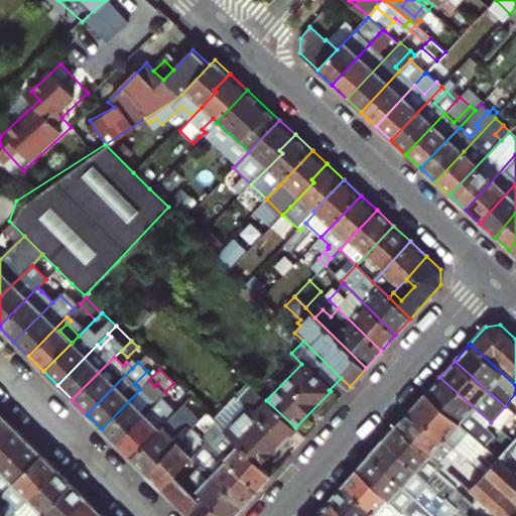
[(491,422),(439,377),(425,393),(469,432),(477,438),(491,422)]
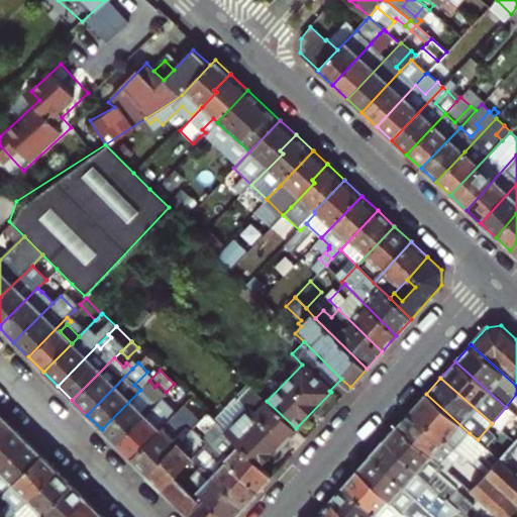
[(261,466),(296,428),(267,401),(247,382),(235,394),(248,407),(225,431),(261,466)]
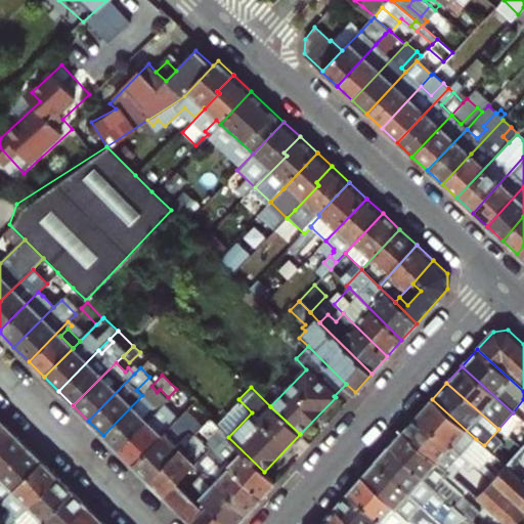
[(173,398),(182,412),(195,404),(186,390),(173,398)]
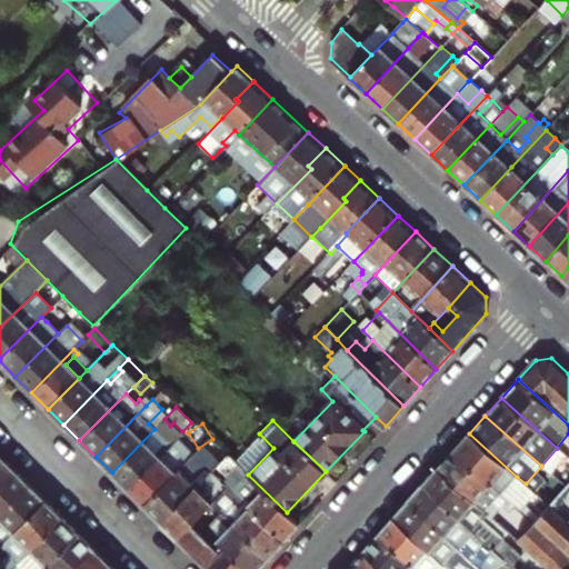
[(155,429),(112,472),(128,489),(170,446),(155,429)]
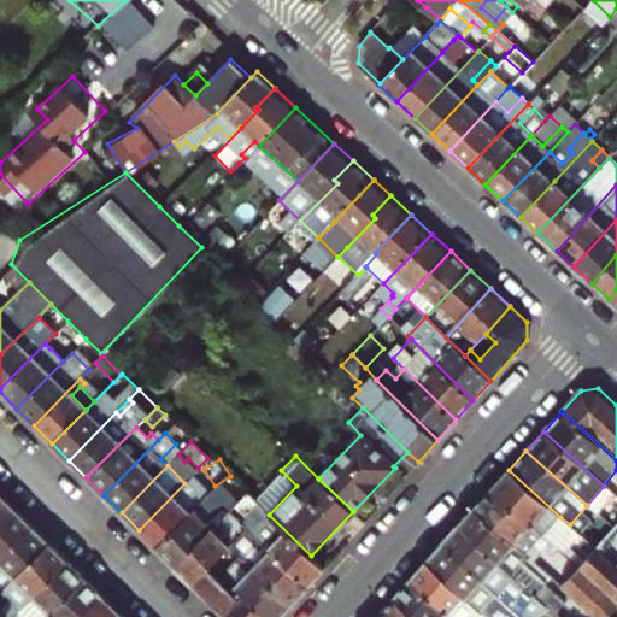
[(493,488),(556,545),(562,539),(550,528),(560,517),(509,470),(493,488)]
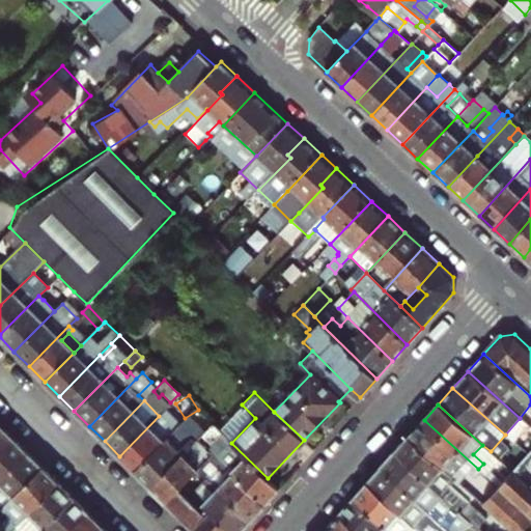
[(159,416),(119,456),(134,471),(174,430),(159,416)]
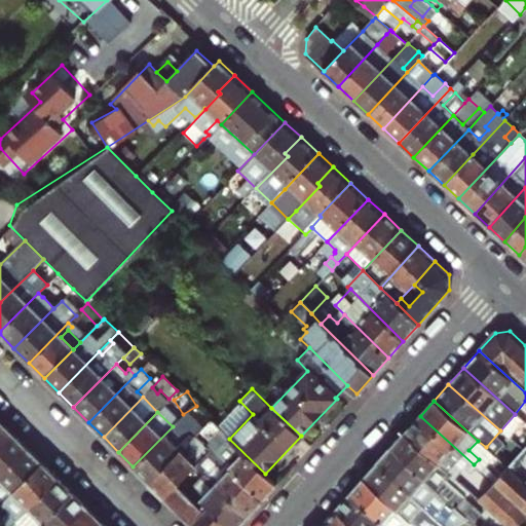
[(173,426),(133,466),(149,482),(195,436),(200,431),(191,422),(183,415),(177,422),(176,422),(173,426)]
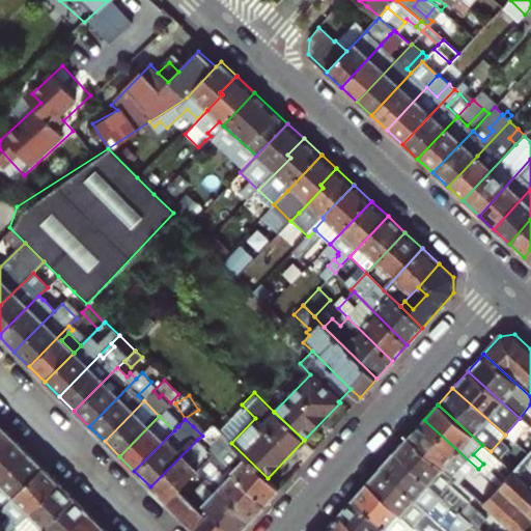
[(424,420),(409,438),(455,479),(459,483),(468,474),(475,480),(492,496),(500,487),(483,473),(478,469),(424,420)]
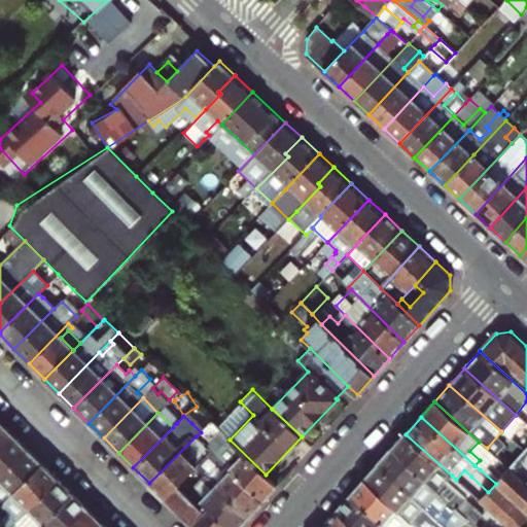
[(201,432),(204,428),(195,419),(191,423),(201,432)]
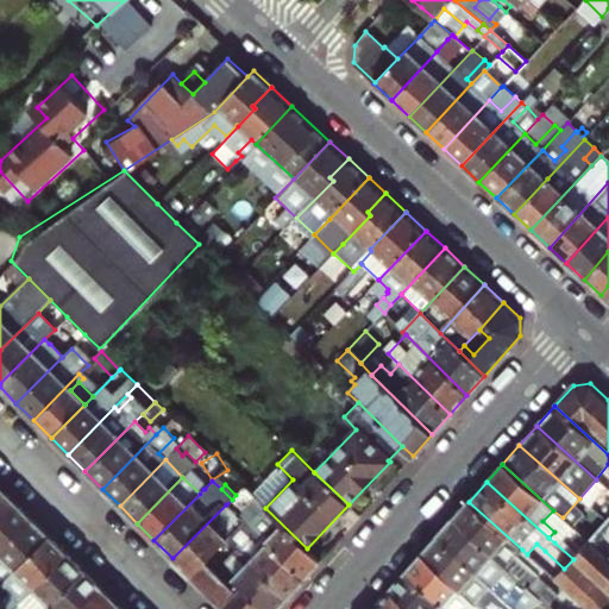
[(0,488),(0,516),(14,502),(0,488)]
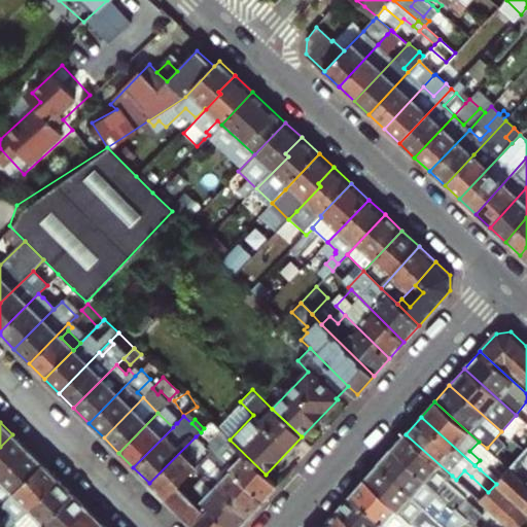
[(266,475),(230,440),(211,422),(204,428),(201,432),(196,436),(210,451),(262,500),(276,485),(266,475)]
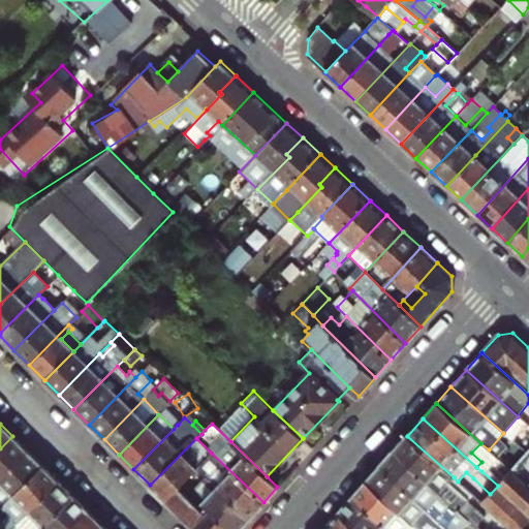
[(0,448),(0,477),(27,450),(12,436),(0,448)]
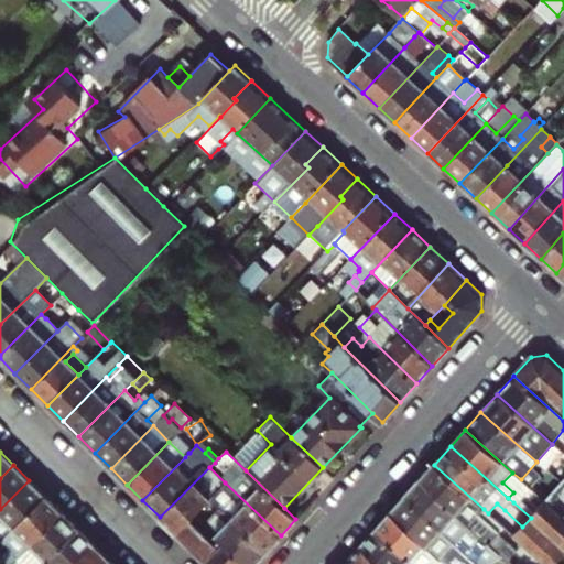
[(419,481),(489,544),(500,532),(486,519),(483,523),(476,517),(484,509),(434,465),(419,481)]
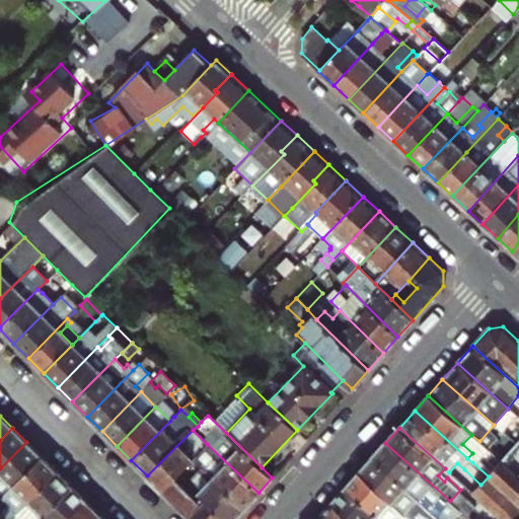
[(178,472),(182,468),(193,458),(207,444),(193,430),(147,475),(161,491),(178,472)]
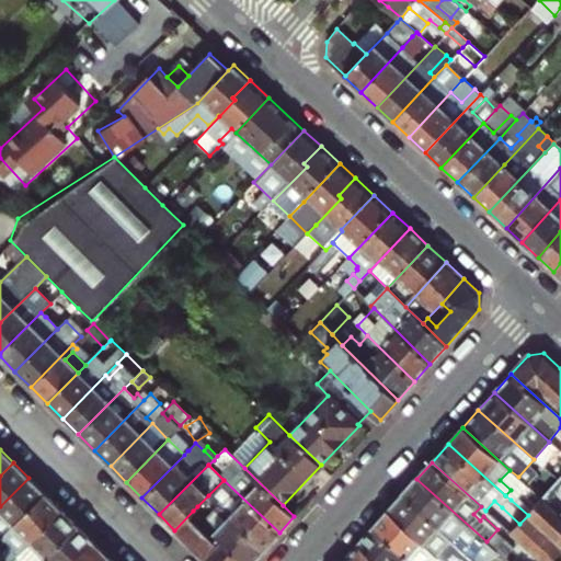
[(29,478),(0,506),(0,533),(2,536),(45,493),(29,478)]
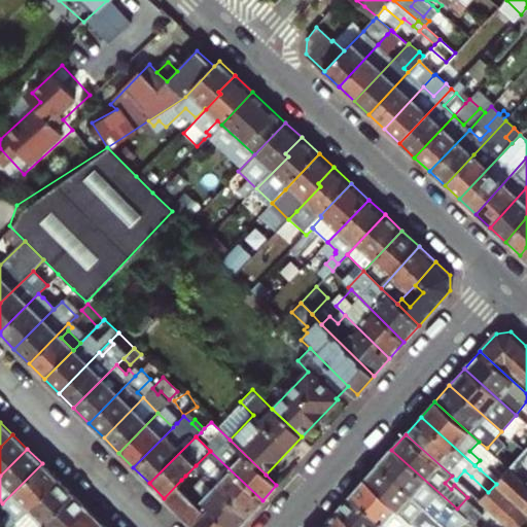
[(464,516),(457,508),(391,450),(378,465),(446,526),(457,526),(466,517),(464,516)]
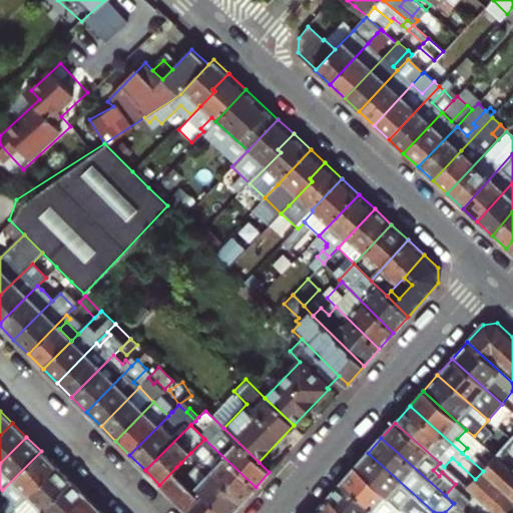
[(255,487),(204,439),(190,453),(211,473),(242,502),(255,487)]
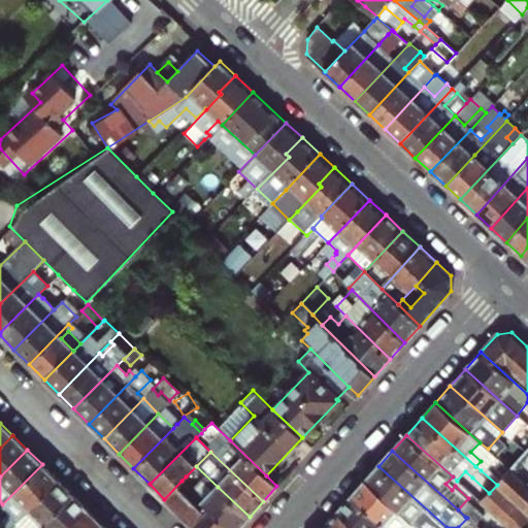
[(503,463),(510,469),(520,460),(512,453),(503,463)]
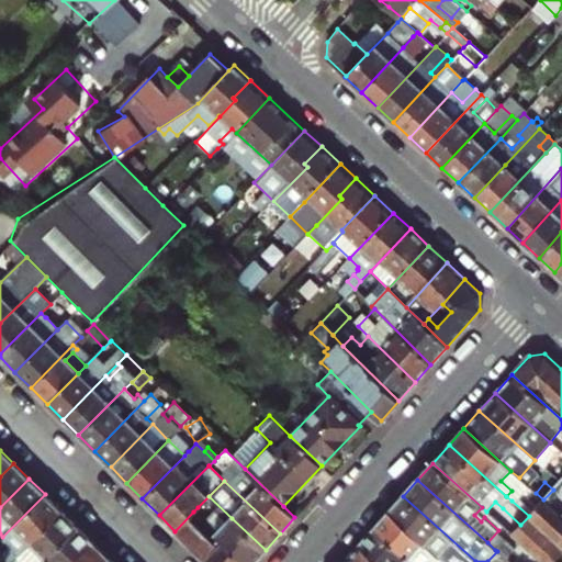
[(512,501),(529,516),(537,507),(519,492),(512,501)]
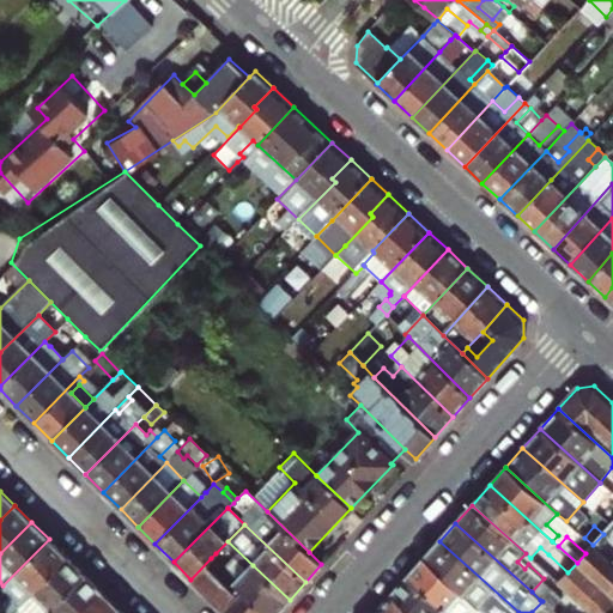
[(49,539),(2,586),(1,586),(11,595),(5,601),(0,606),(0,612),(12,612),(13,612),(67,558),(49,539)]
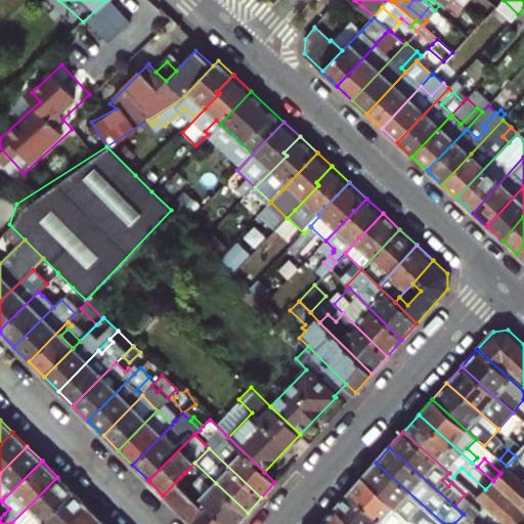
[(184,473),(180,477),(229,523),(237,523),(248,513),(216,483),(194,463),(184,473)]
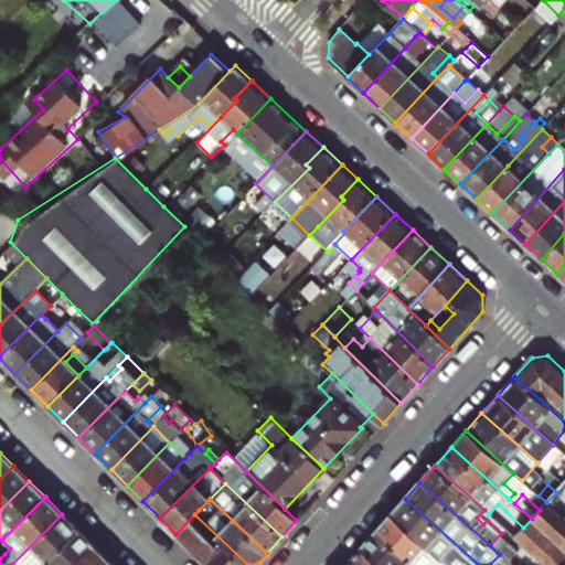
[(391,514),(445,564),(478,564),(405,499),(391,514)]
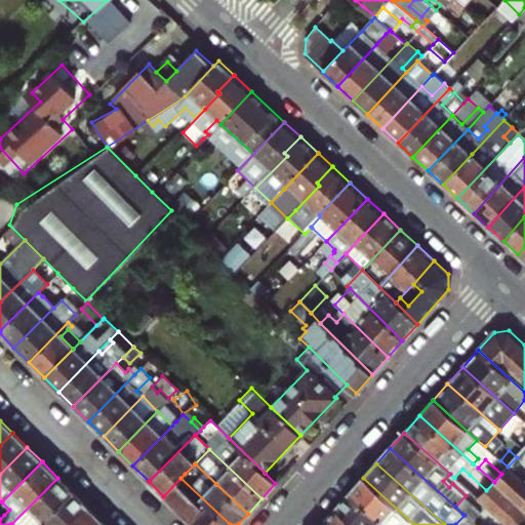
[(524,481),(524,482),(508,467),(501,474),(494,482),(486,490),(478,499),(507,524),(514,524),(524,513),(524,481)]
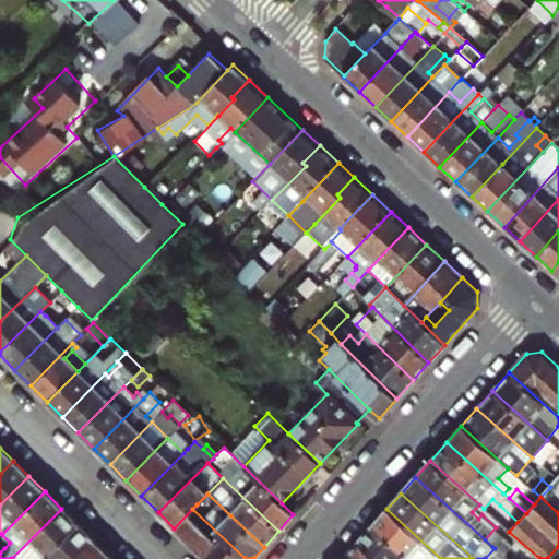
[(492,499),(484,509),(491,515),(500,506),(492,499)]
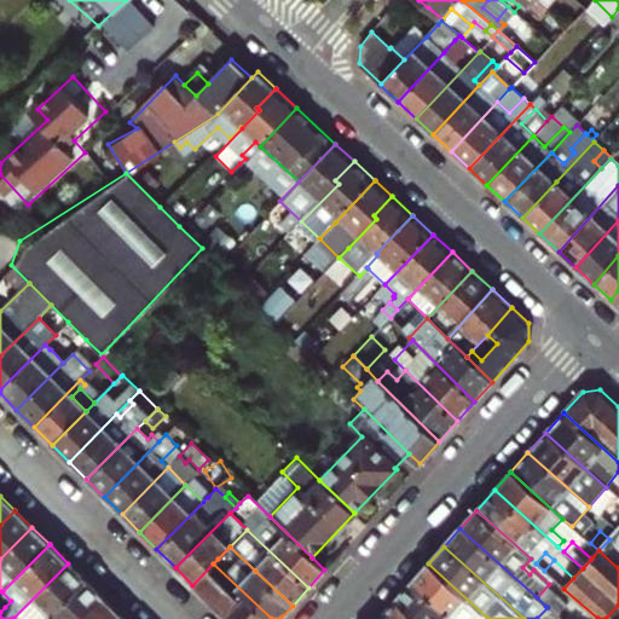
[(549,584),(537,597),(545,606),(562,588),(544,571),(536,563),(531,559),(522,567),(530,574),(533,570),(549,584)]
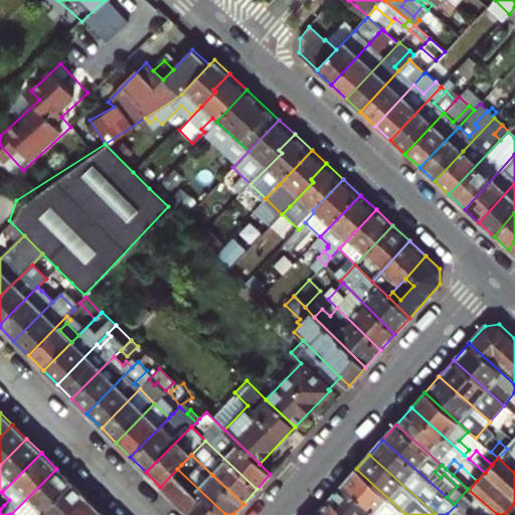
[(12,514),(38,514),(71,483),(56,469),(11,514),(12,514)]
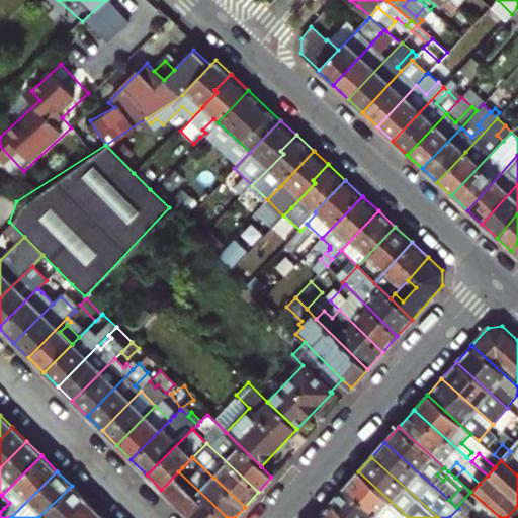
[(227,517),(178,471),(161,490),(189,517),(227,517)]
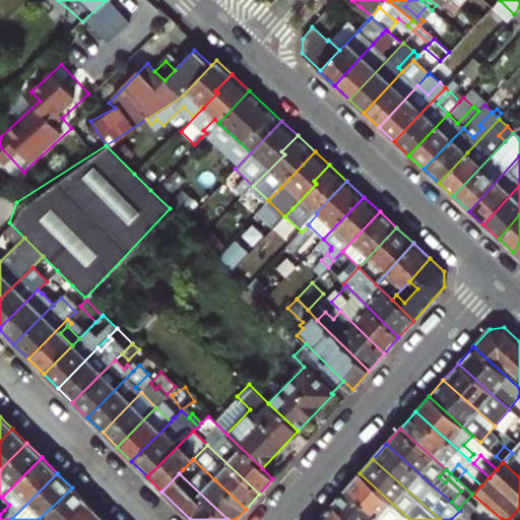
[(409,519),(360,473),(346,489),(379,519),(409,519)]
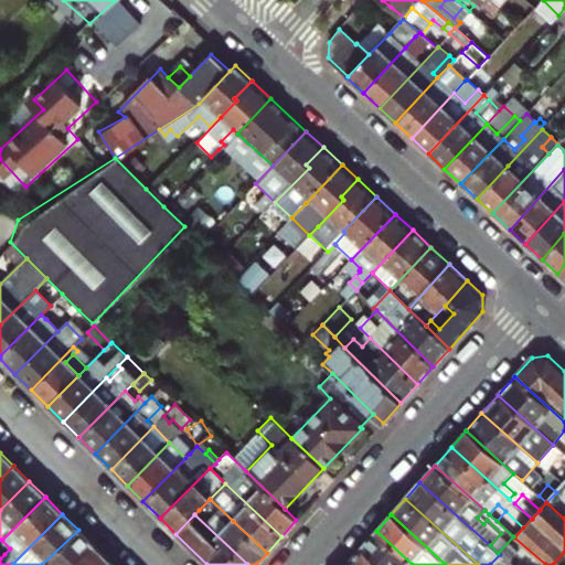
[(42,564),(73,564),(94,545),(78,530),(42,564)]
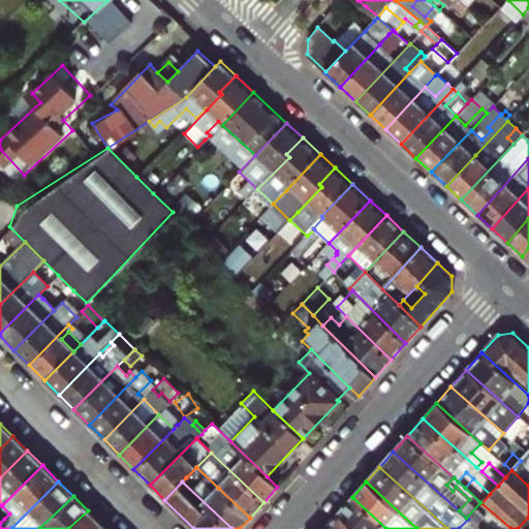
[(385,528),(352,497),(338,514),(354,528),(385,528)]
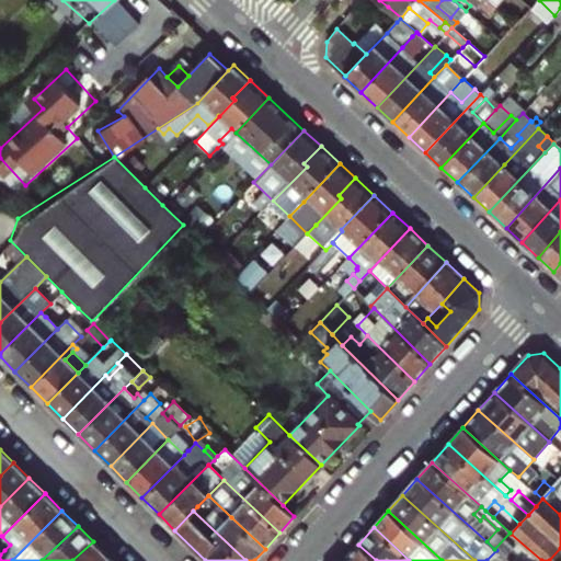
[(541,560),(511,534),(510,533),(494,549),(496,550),(507,560),(541,560)]
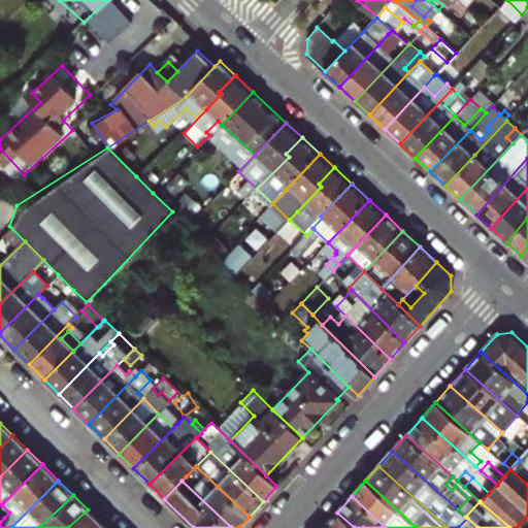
[(0,505),(0,513),(4,518),(9,513),(1,504),(0,505)]
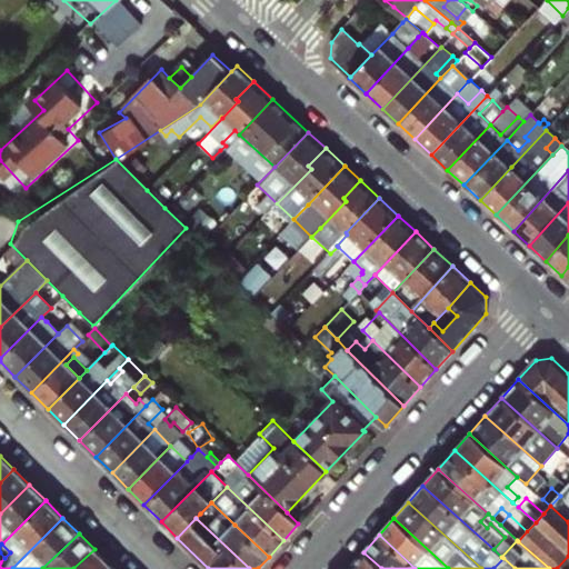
[(95,549),(73,568),(105,568),(110,565),(95,549)]
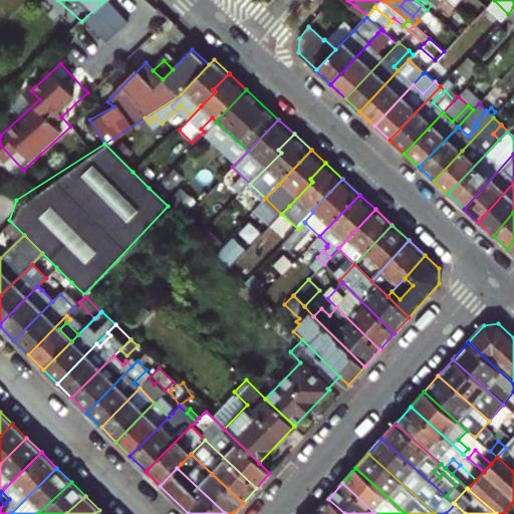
[(314,513),(344,513),(328,499),(314,513)]
